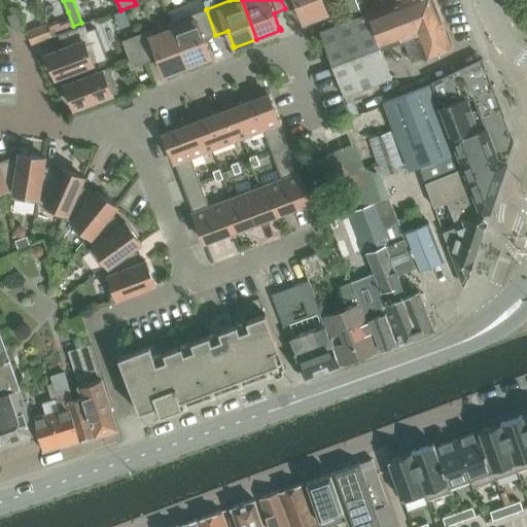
[(281,0),(285,8),(296,4),(303,20),(303,22),(327,12),(327,10),(326,10),(322,0),(281,0)]
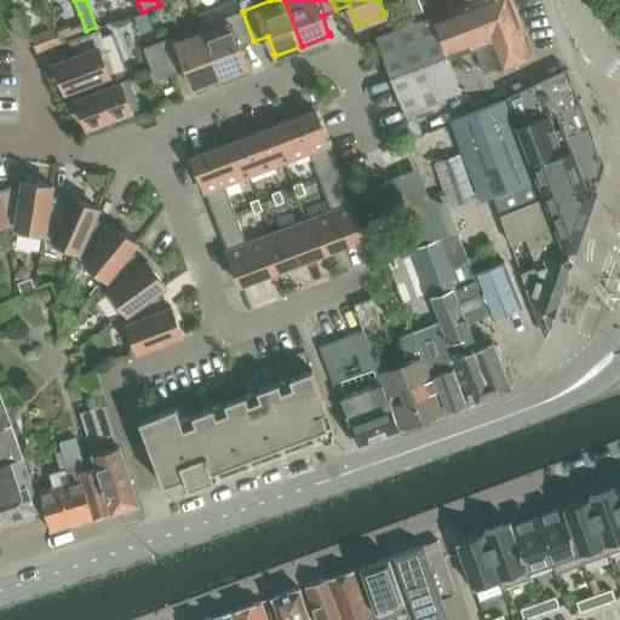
[(486,73),(499,67),(499,68),(533,55),(517,12),(511,0),(476,0),(377,39),(406,112),(461,90),(449,57),(470,49),(471,53),(477,51),(486,73)]
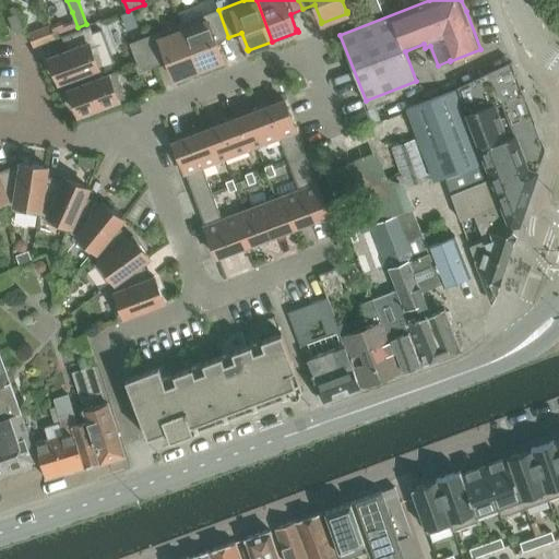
[(367,0),(373,15),(383,12),(378,0),(367,0)]
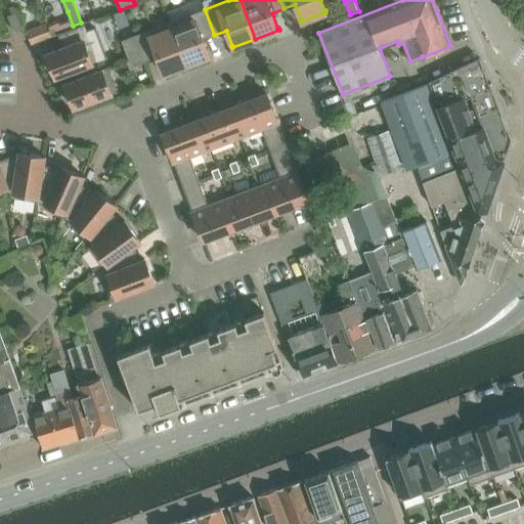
[(214,35),(205,9),(171,23),(186,64),(210,55),(210,54),(209,54),(204,39),(214,35)]
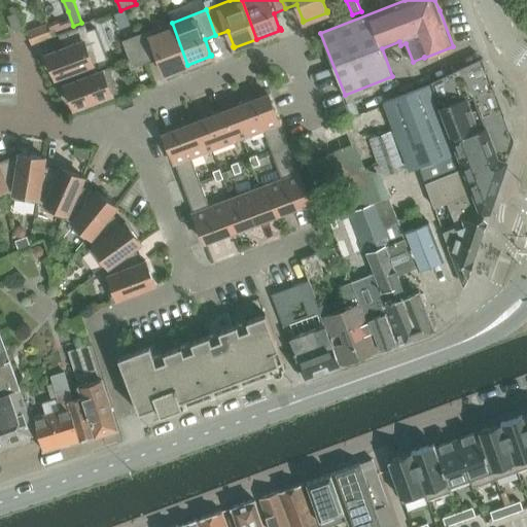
[(19,11),(8,15),(14,32),(25,28),(19,11)]
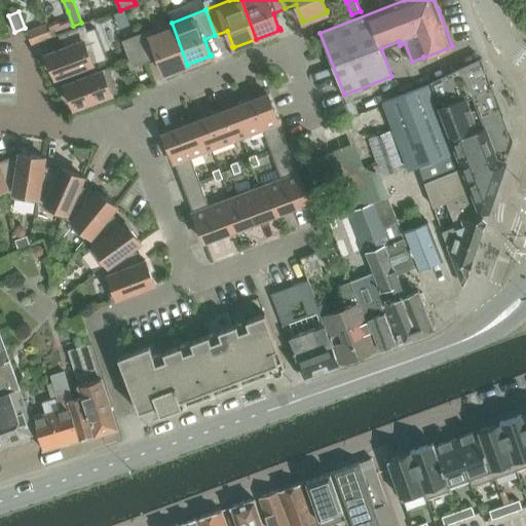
[(59,23),(49,27),(53,36),(74,28),(73,26),(71,21),(60,26),(59,23)]
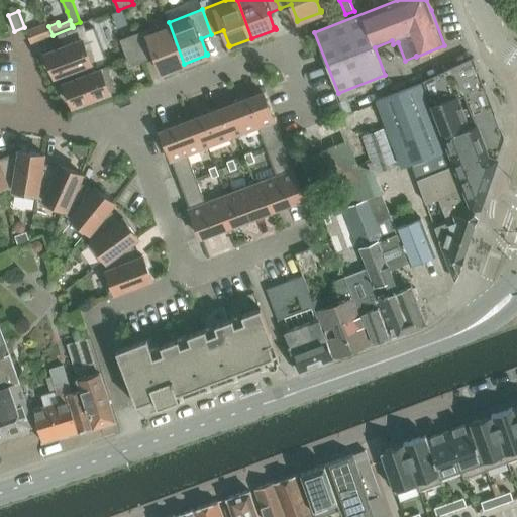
[(184,64),(169,22),(134,34),(144,60),(156,56),(162,71),(161,71),(162,73),(184,64)]
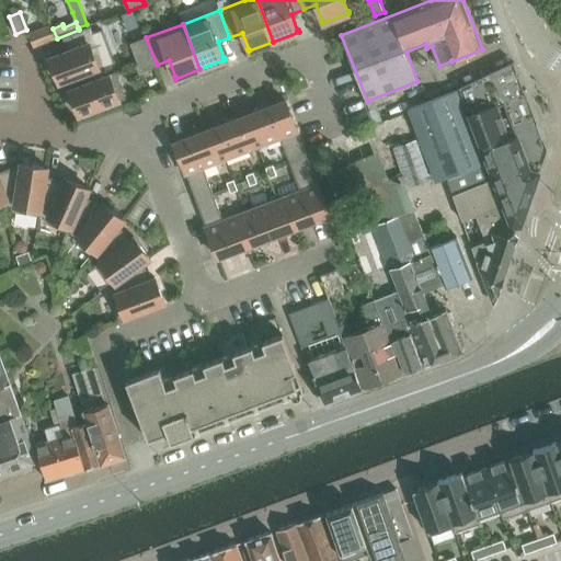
[(34,47),(57,38),(53,29),(52,25),(30,34),(34,47)]
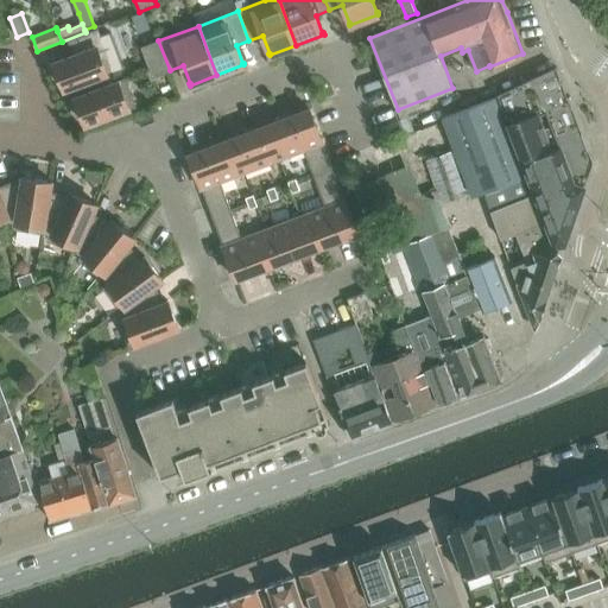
[(56,61),(54,61),(65,90),(67,89),(67,88),(114,70),(124,67),(111,32),(101,36),(97,27),(68,39),(74,55),(56,61)]
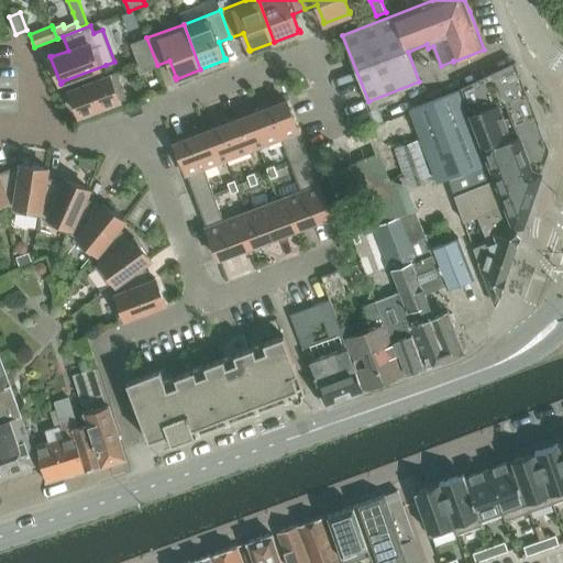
[(132,43),(142,70),(157,65),(146,37),(132,43)]
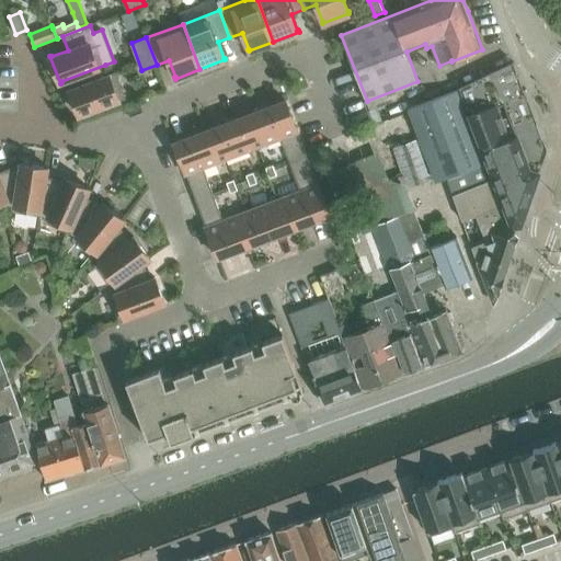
[(512,225),(522,225),(540,170),(547,150),(537,124),(525,92),(513,63),(485,76),(460,88),(490,165),(448,181),(453,193),(464,221),(477,216),(487,241),(472,247),(478,262),(479,261),(494,302),(501,287),(504,276),(514,244),(518,235),(512,225)]
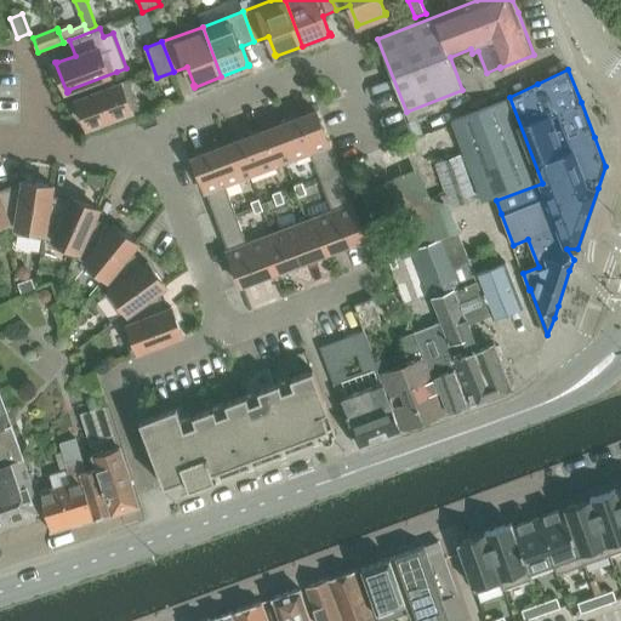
[(91,126),(138,108),(129,80),(80,98),(80,97),(78,98),(89,127),(91,127),(91,126)]
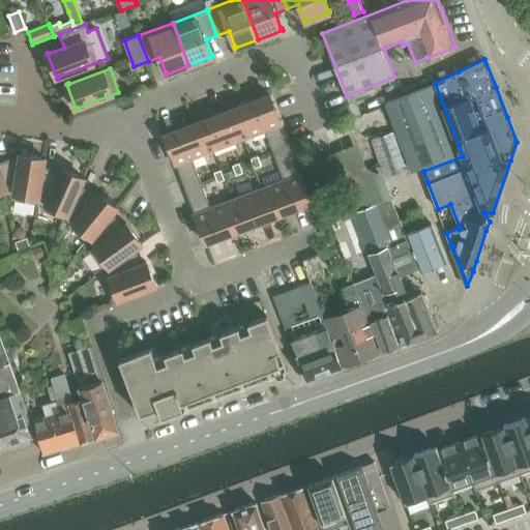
[(413,175),(423,171),(463,156),(435,83),(435,82),(386,105),(413,175)]
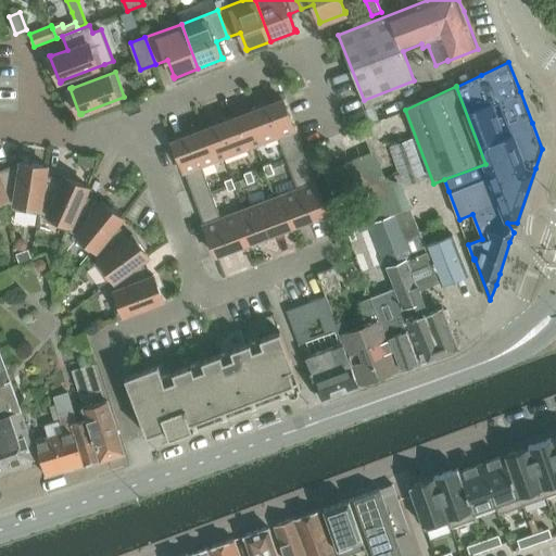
[(285,101),(283,99),(252,111),(264,142),(278,137),(288,163),(305,156),(305,155),(285,101)]
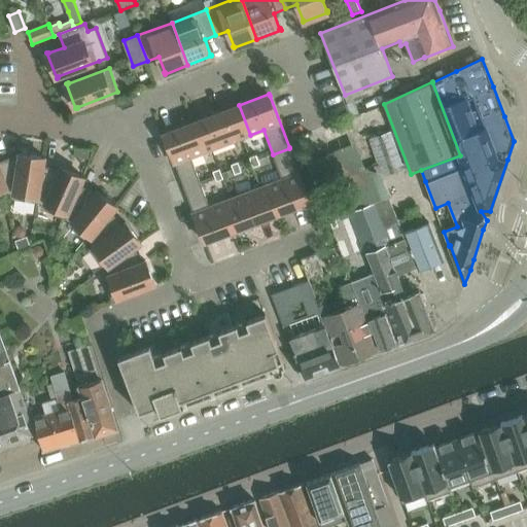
[(194,123),(205,152),(250,135),(239,105),(194,123)]
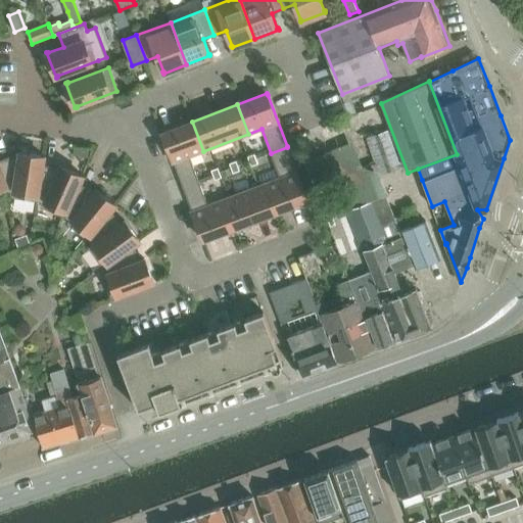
[(183,186),(199,180),(190,156),(203,151),(192,122),(162,133),(163,135),(183,186)]
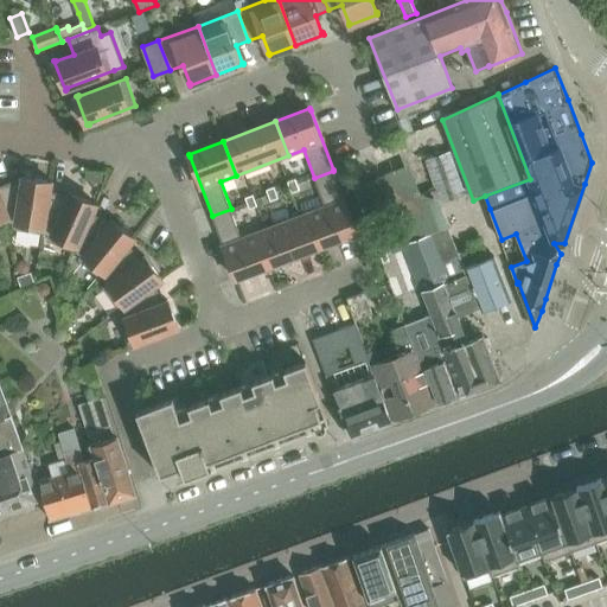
[(434,186),(448,199),(466,193),(452,151),(426,159),(434,186)]
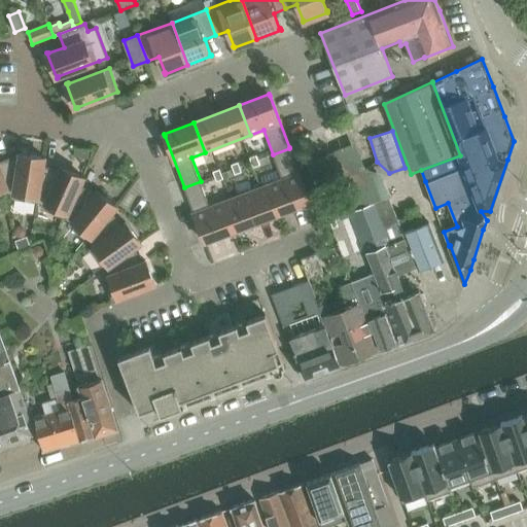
[(273,154),(282,179),(269,183),(280,213),(310,202),(309,201),(289,149),(290,149),(289,148),(273,154)]
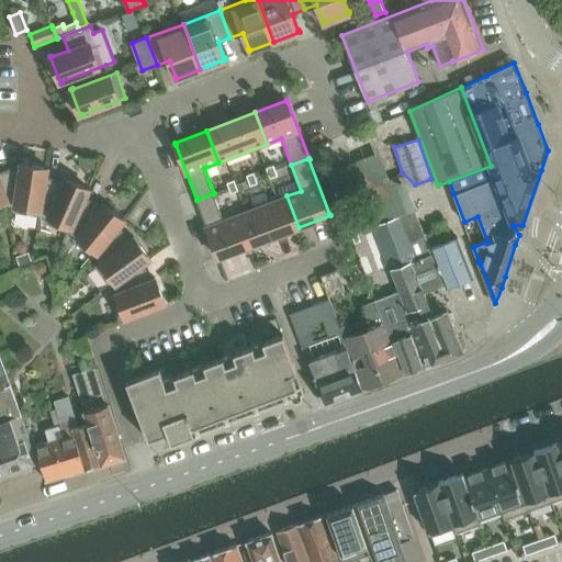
[(14,205),(14,211),(40,215),(47,168),(21,164),(21,166),(21,168),(14,167),(0,172),(0,180),(10,205),(10,204),(14,205)]
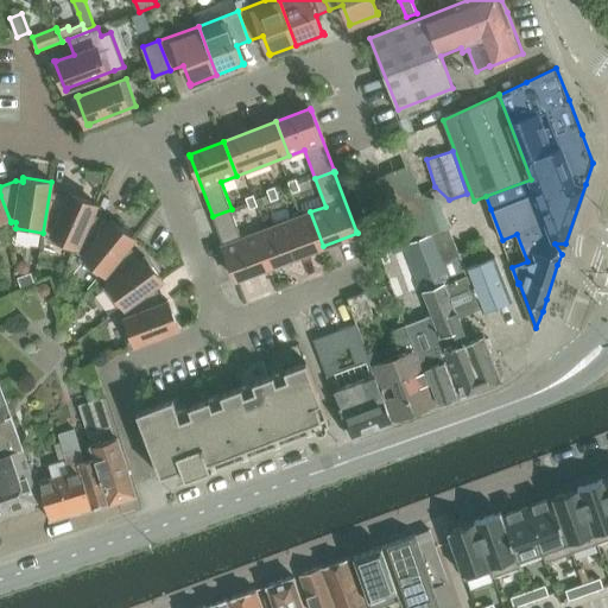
[(379,179),(356,188),(367,215),(390,206),(379,179)]
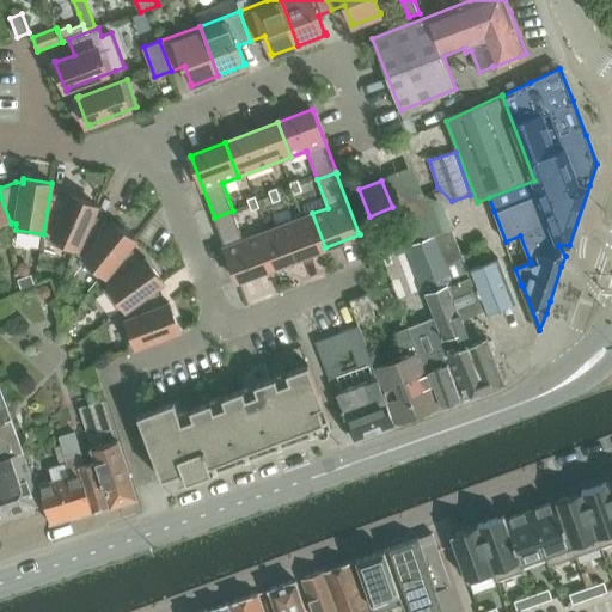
[(53,185),(54,183),(51,183),(43,234),(53,236),(50,242),(77,252),(97,206),(71,194),(69,195),(71,195),(69,196),(51,193),(53,185)]
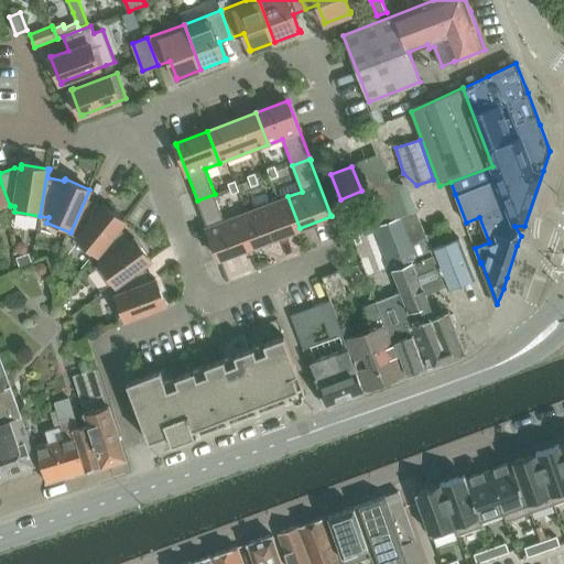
[(391,180),(361,191),(391,270),(392,270),(400,292),(411,317),(415,316),(435,367),(444,364),(467,354),(458,333),(449,311),(446,312),(435,316),(426,294),(446,285),(432,249),(408,185),(391,180)]
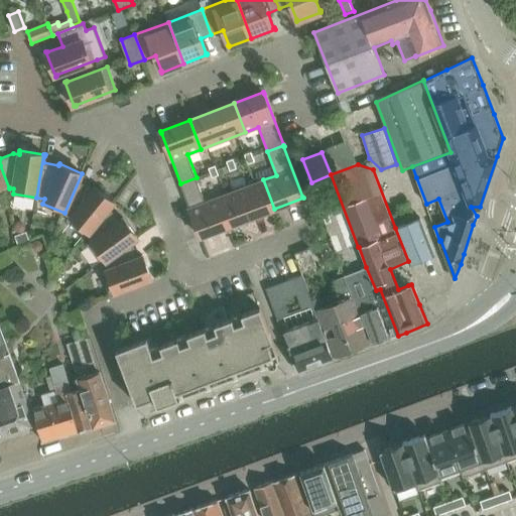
[(0,190),(9,188),(0,165),(0,190)]
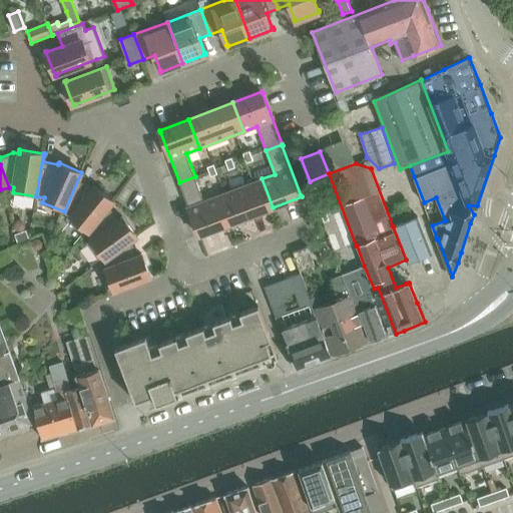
[(82,174),(83,172),(81,172),(64,211),(70,215),(67,218),(86,234),(113,200),(94,184),(93,186),(93,187),(78,180),(81,174),(82,174)]
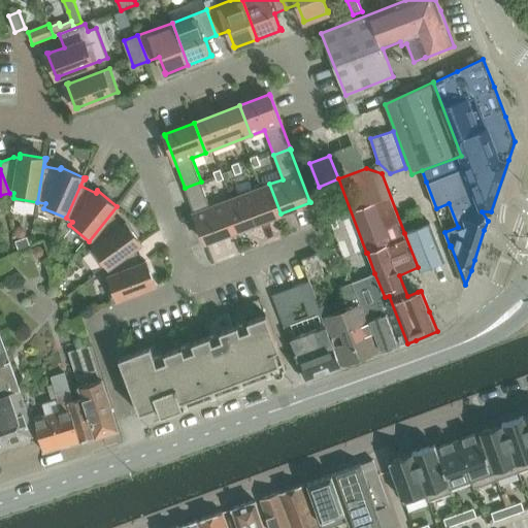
[(204,240),(205,242),(235,231),(224,201),(210,206),(201,182),(185,188),(185,189),(204,240)]
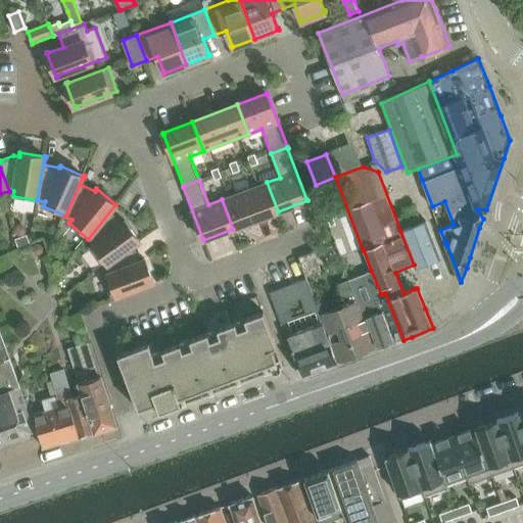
[(278,211),(267,182),(222,199),(233,229),(278,211)]
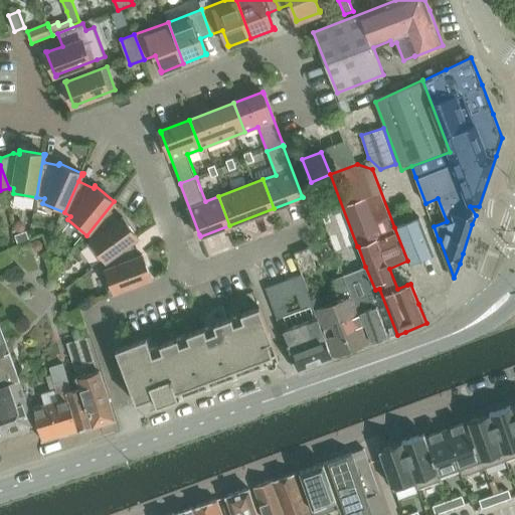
[(114,203),(115,202),(114,201),(87,235),(92,239),(88,242),(102,263),(138,236),(123,216),(122,217),(122,218),(109,208),(114,203)]
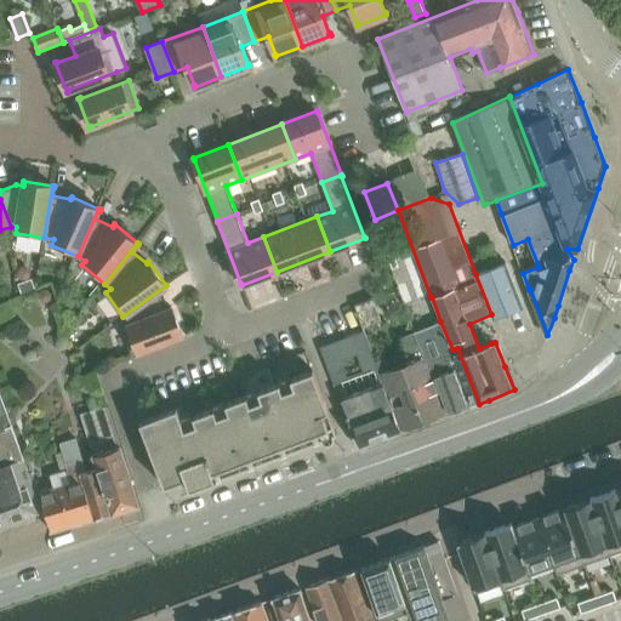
[(494,319),(525,307),(507,262),(476,274),(491,314),(494,319)]
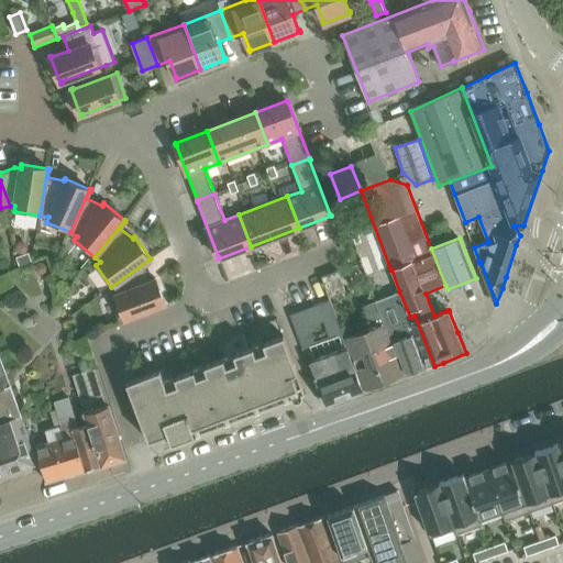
[(30,253),(23,255),(26,264),(32,261),(30,253)]
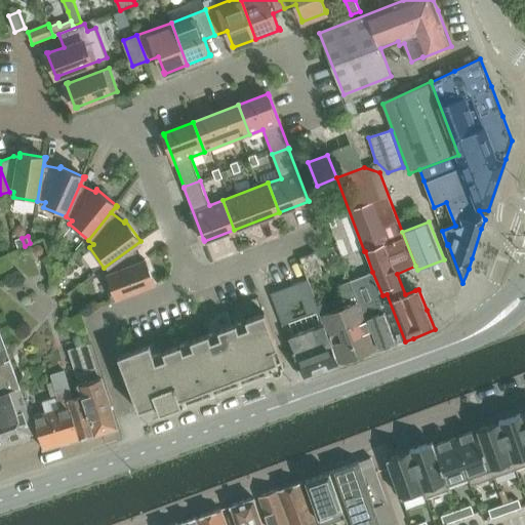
[(139,243),(142,242),(140,241),(104,268),(109,274),(104,275),(113,299),(153,284),(155,283),(146,259),(144,259),(144,260),(143,260),(133,247),(139,243)]
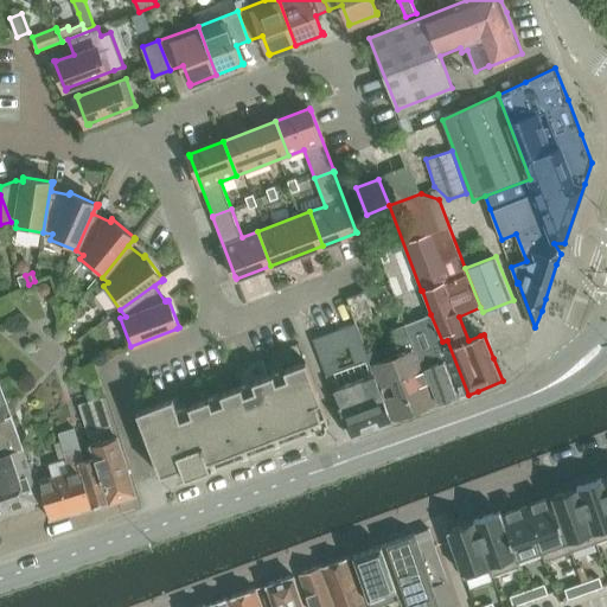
[(46,296),(50,292),(50,287),(46,283),(42,282),(37,287),(37,292),(40,295),(46,296)]
